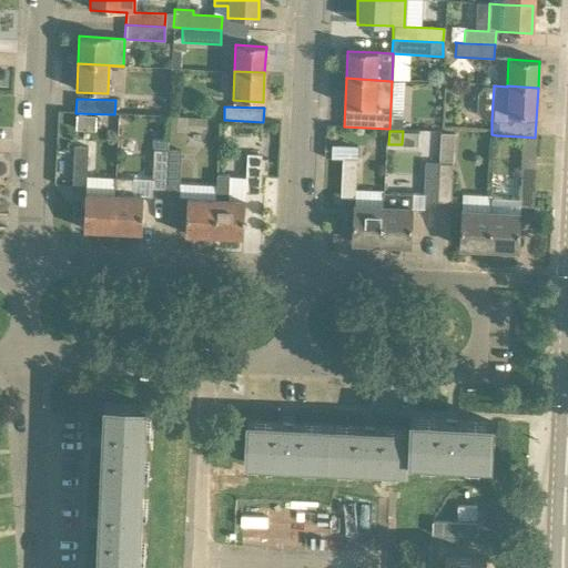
[(438,158),(436,203),(437,203),(460,204),(460,200),(462,196),(450,196),(453,135),(439,134),(438,158)]
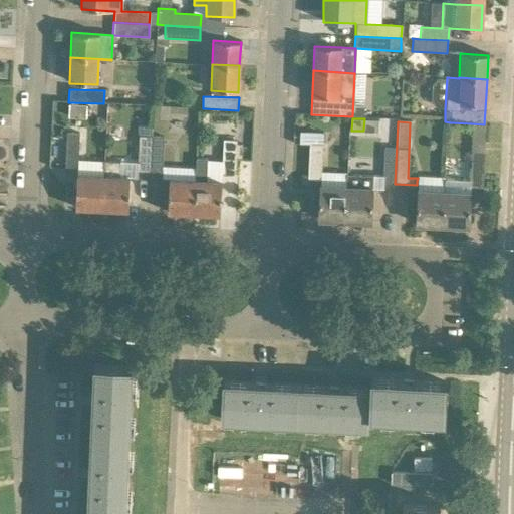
[(150,173),(152,137),(152,125),(139,125),(137,172),(150,173)]
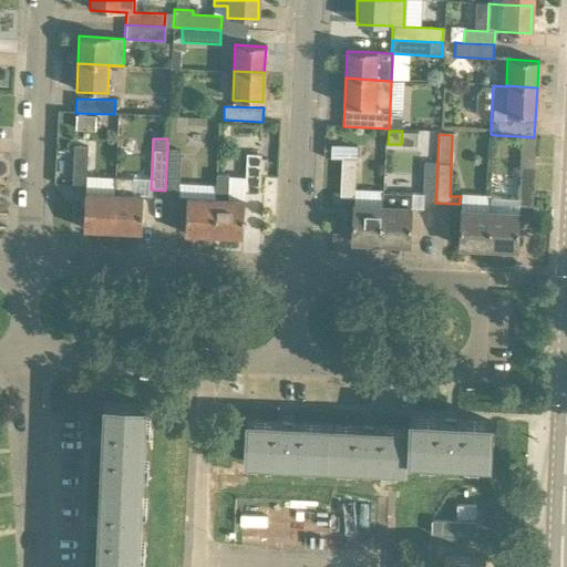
[(85,186),(88,147),(73,146),(71,185),(85,186)]
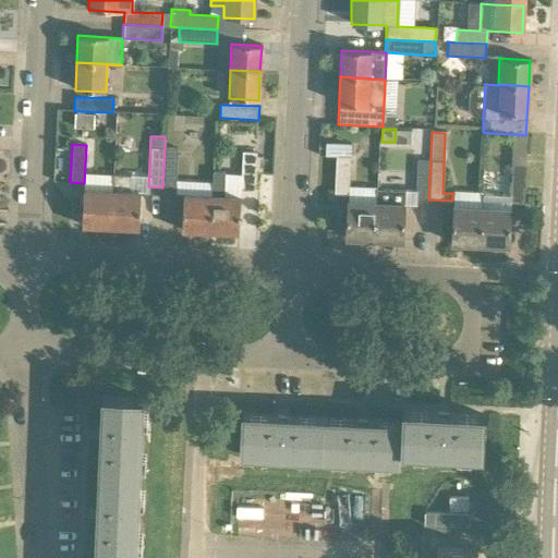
[(165,148),(162,187),(176,187),(178,149),(165,148)]
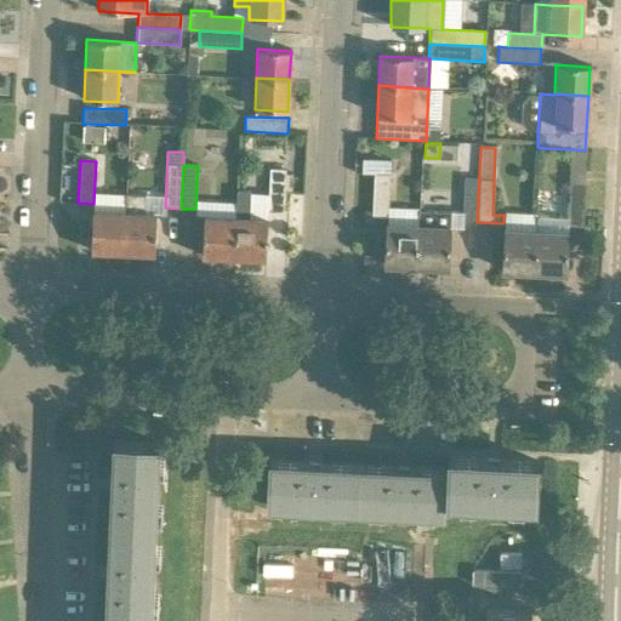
[(283,215),(285,171),(269,170),(267,214),(283,215)]
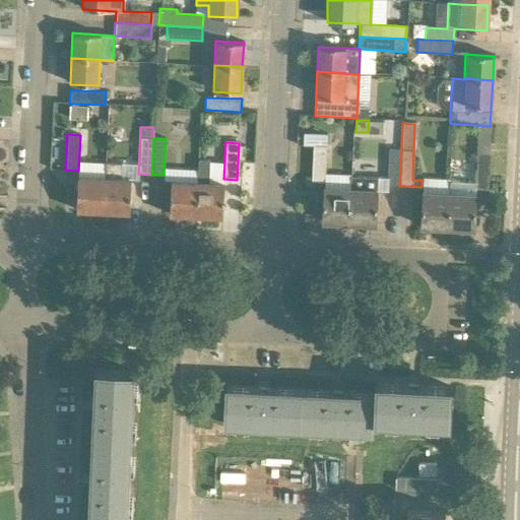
[(399,186),(401,144),(389,143),(387,185),(399,186)]
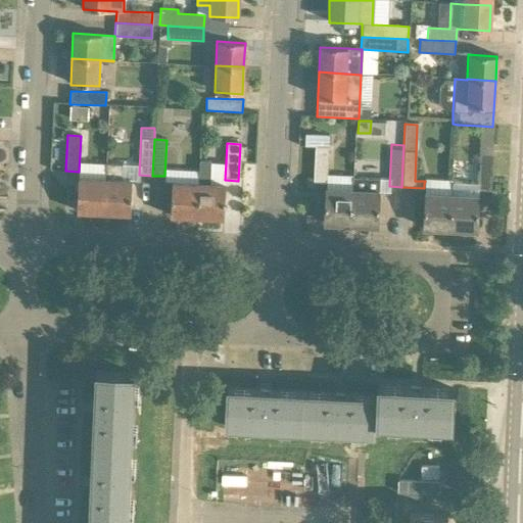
[(312,183),(326,183),(328,147),(314,146),(312,183)]
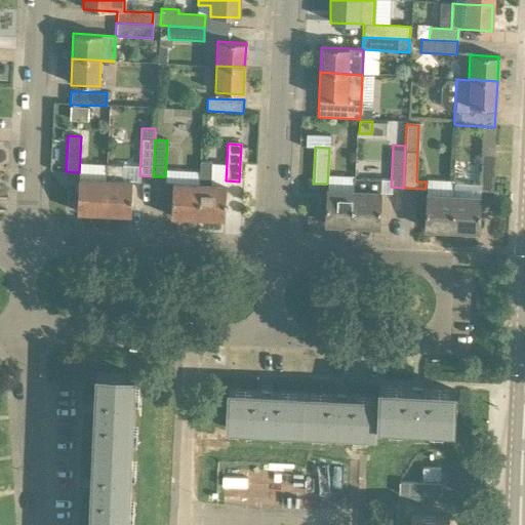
[(493,191),(494,155),(481,154),(480,184),(454,183),(454,195),(453,195),(451,230),(478,231),(480,198),(480,191),(481,191),(493,191)]
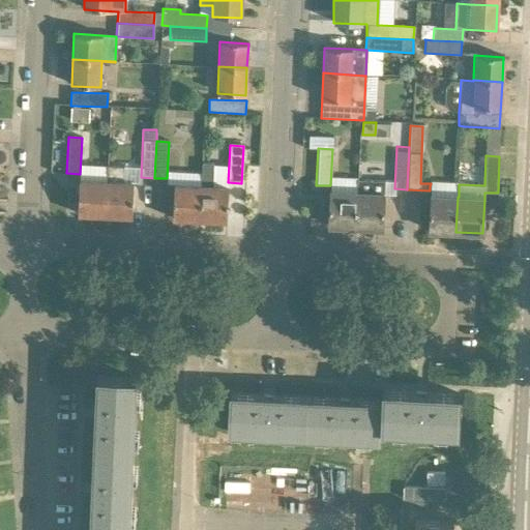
[(201,185),(199,221),(227,222),(228,186),(212,185),(213,165),(202,164),(201,173),(201,185)]
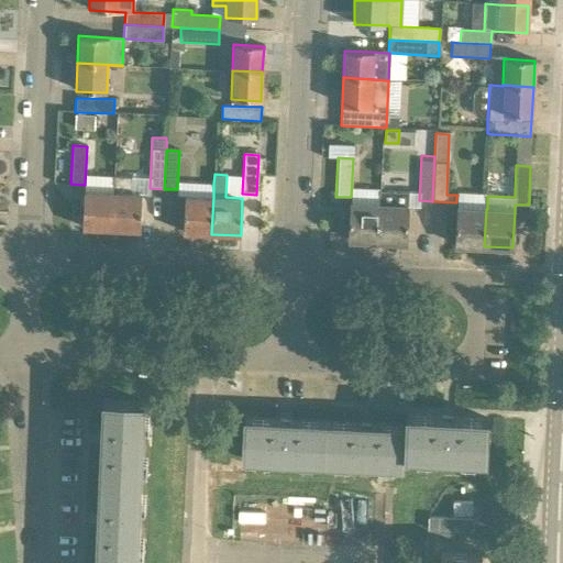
[(114,175),(113,192),(111,230),(140,231),(142,194),(132,194),(132,176),(114,175)]
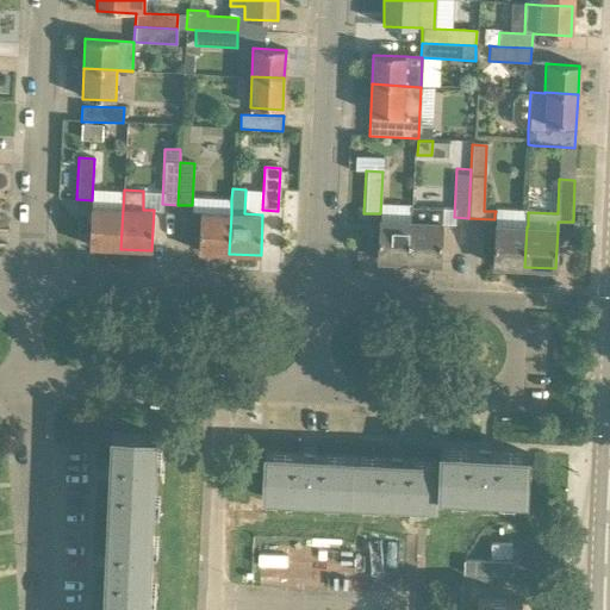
[(231,213),(231,199),(193,197),(192,213),(199,213),(198,251),(229,254),(231,213)]
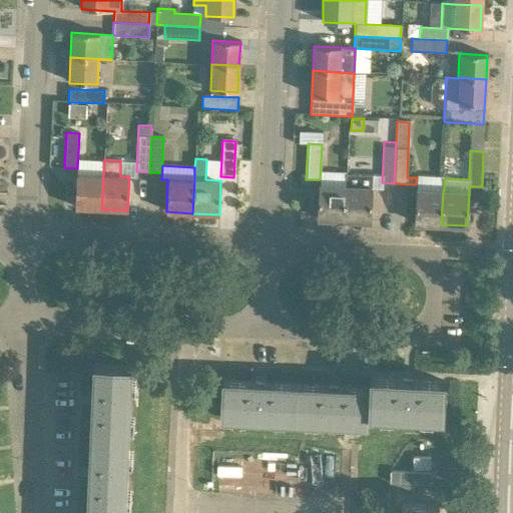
[(101,209),(103,175),(76,174),(74,207),(101,209)]
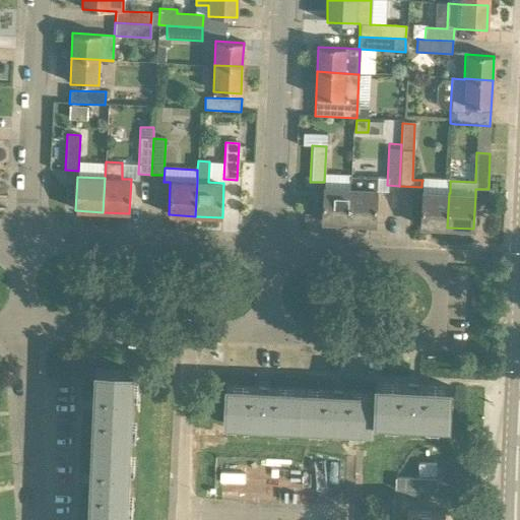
[(349,188),(348,223),(375,224),(377,179),(350,177),(350,180),(349,188)]
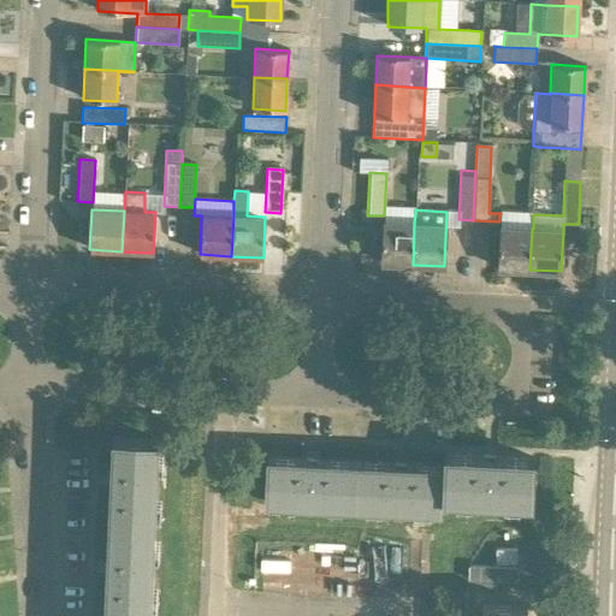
[(413,265),(414,223),(383,221),(380,264),(413,265)]
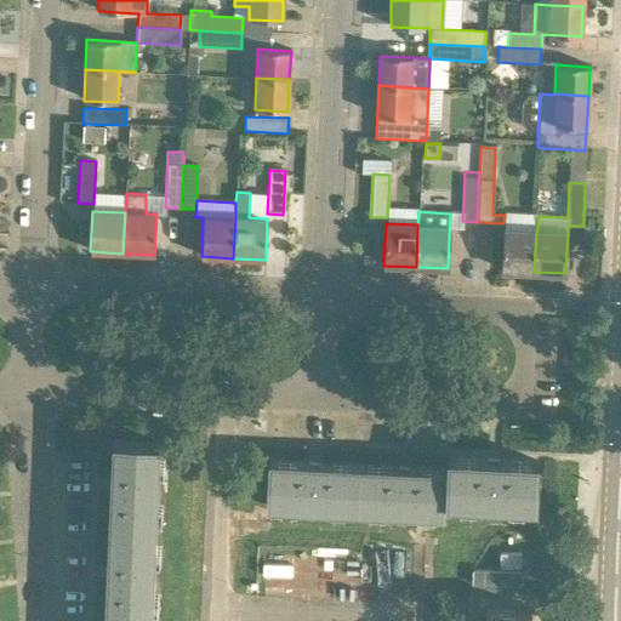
[(536,231),(519,231),(503,229),(501,269),(534,272),(536,231)]
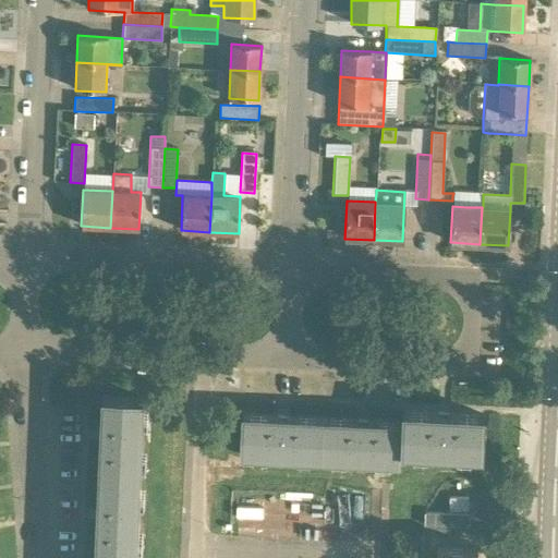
[(143,398),(101,396),(100,428),(99,456),(141,459),(143,398)]
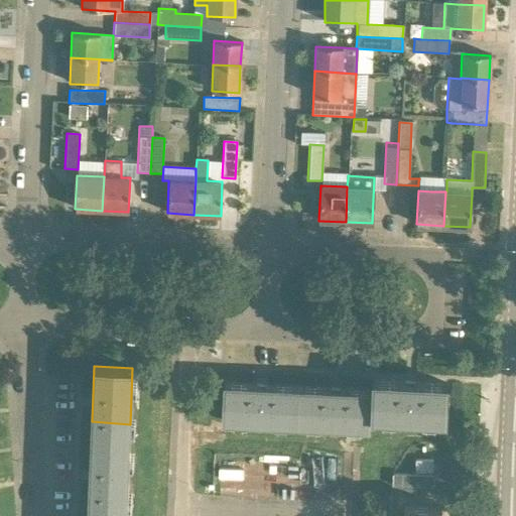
[(445,421),(447,384),(371,381),(371,390),(223,385),(223,421),(371,428),(371,418),(445,421)]
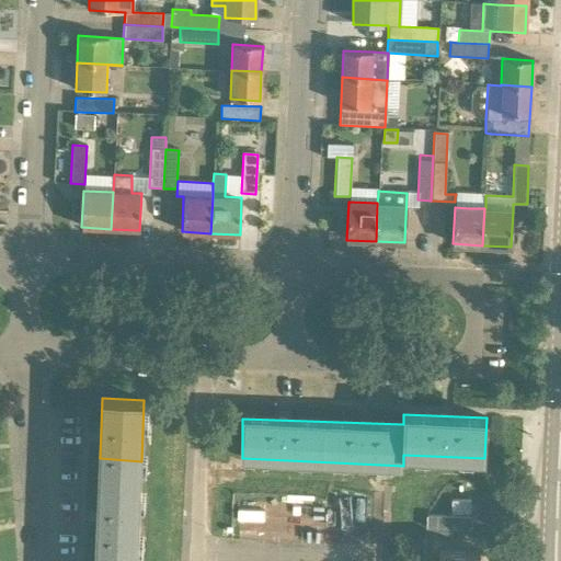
[(141,461),(100,458),(96,539),(137,541),(141,461)]
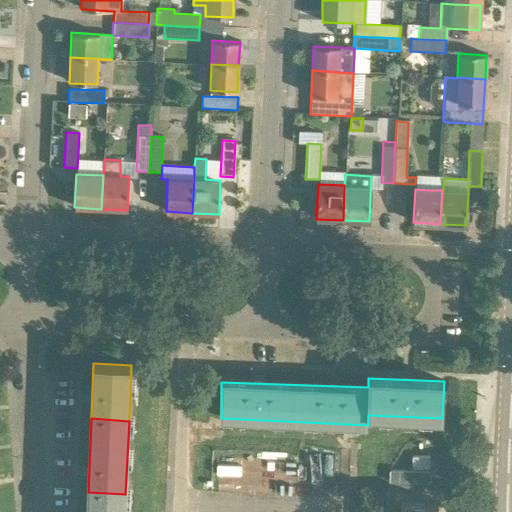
[(124,511),(125,494),(88,492),(86,511),(124,511)]
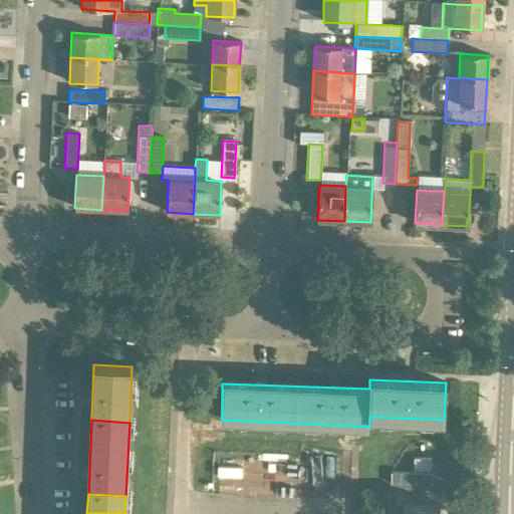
[(439,513),(440,505),(402,504),(401,513),(439,513)]
